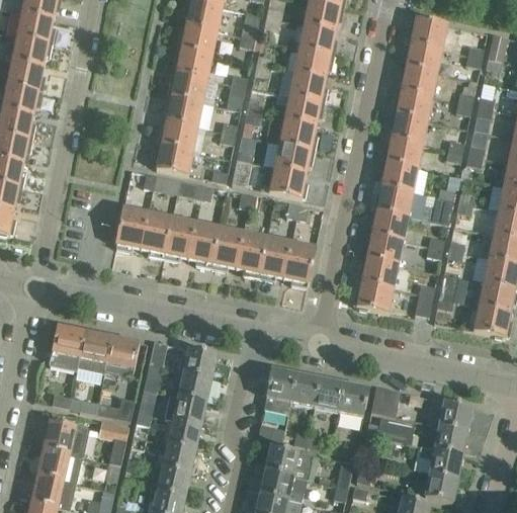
[(24,0),(22,13),(54,19),(56,11),(59,12),(62,0),(24,0)]
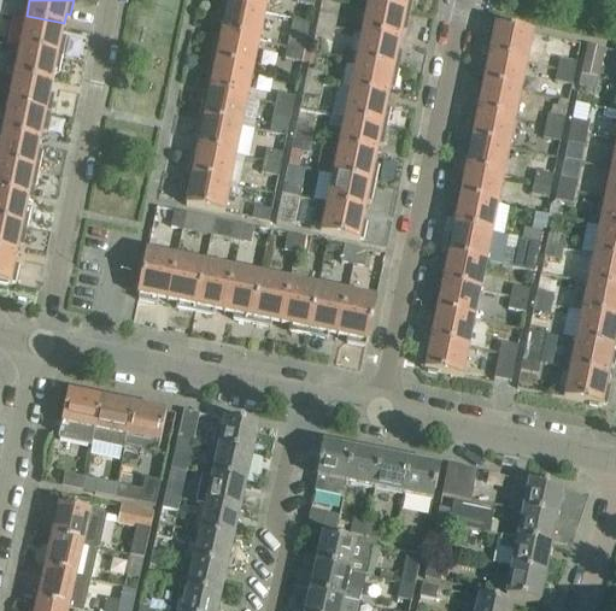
[(222,30),(260,37),(267,10),(223,0),(220,19),(224,21),(222,30)]
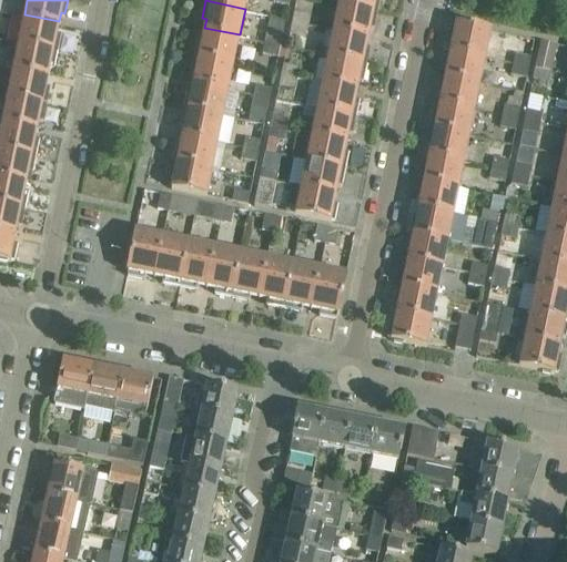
[(205,0),(245,9),(246,0),(205,0)]
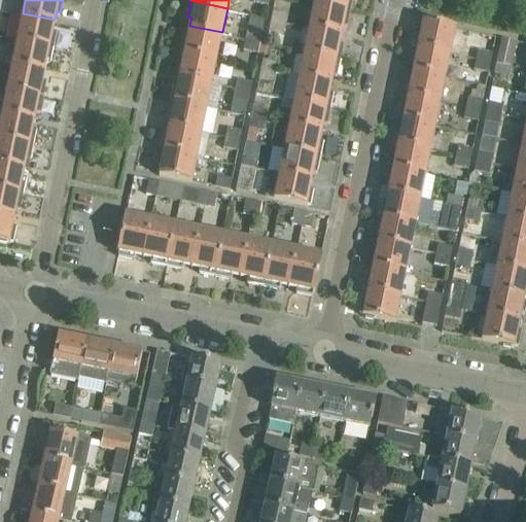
[(314,0),(309,25),(342,32),(344,23),(347,24),(350,8),(314,0)]
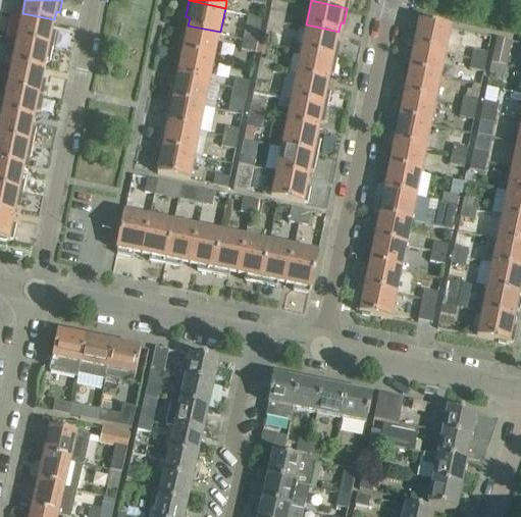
[(311,0),(347,8),(348,0),(311,0)]
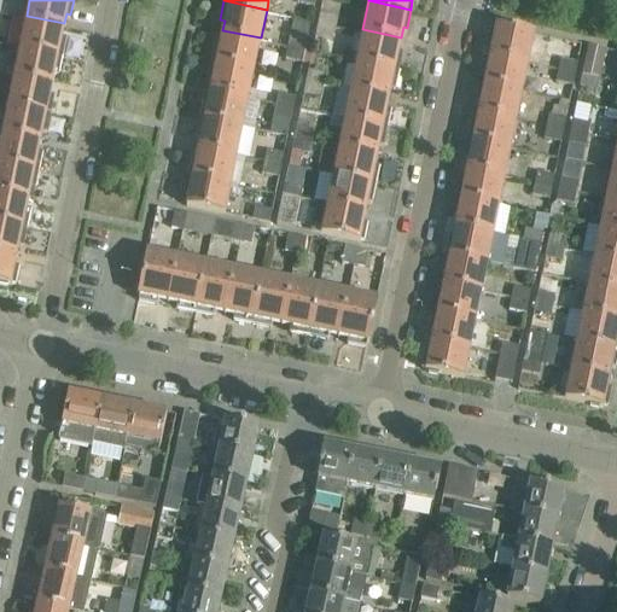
[(320,9),(318,21),(335,24),(337,12),(320,9)]
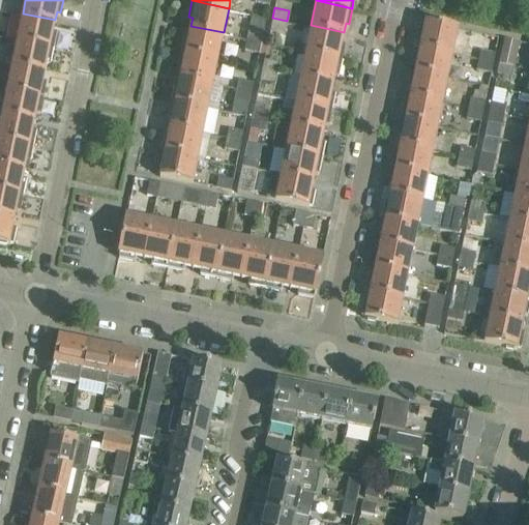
[(248,27),(246,37),(261,40),(262,39),(263,30),(266,16),(252,12),(248,27)]
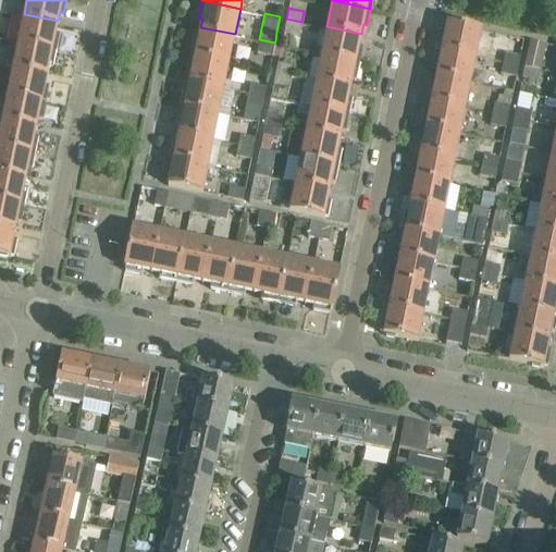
[(58,21),(24,14),(19,39),(57,47),(60,31),(57,29),(58,21)]
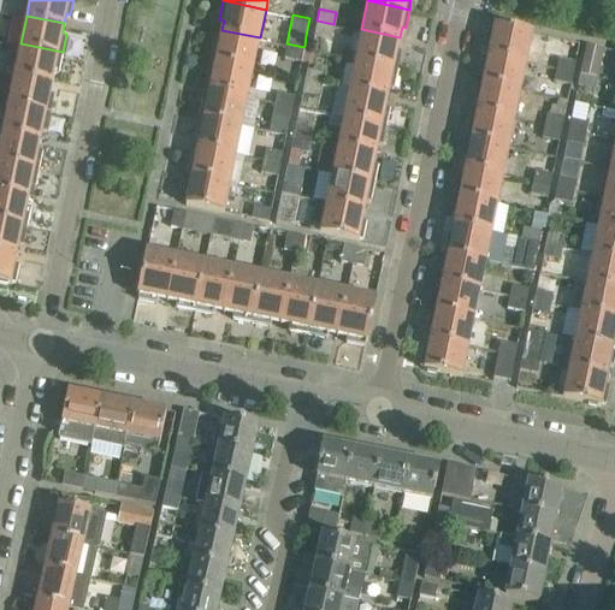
[(317,21),(314,31),(331,35),(333,24),(317,21)]
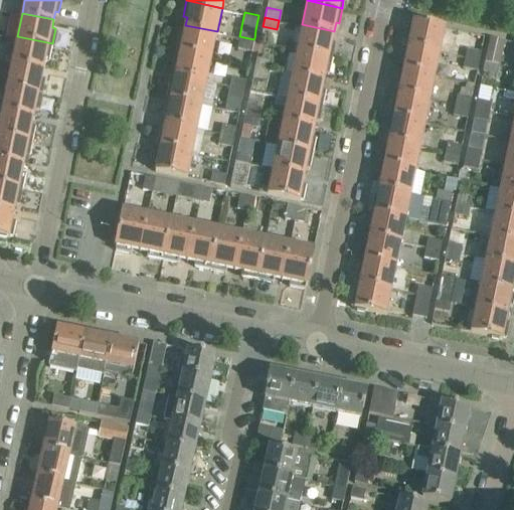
[(408,43),(441,49),(446,25),(412,18),(412,19),(409,19),(406,34),(410,35),(408,43)]
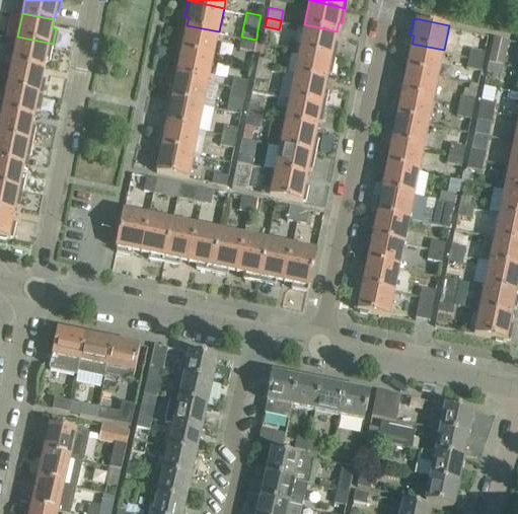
[(304,24),(300,49),(336,56),(339,41),(335,40),(337,31),(304,24)]
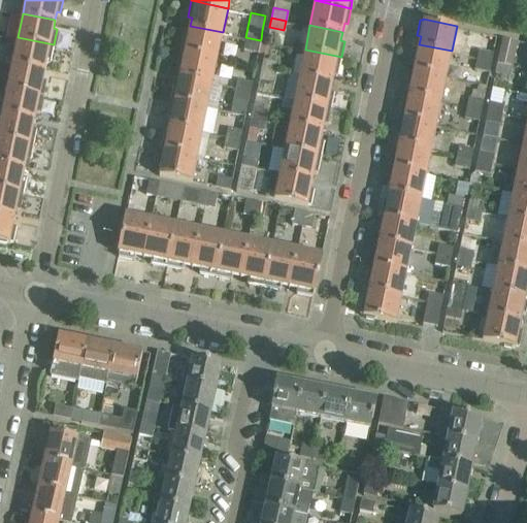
[(182,50),(218,57),(223,32),(190,26),(188,34),(185,34),(182,50)]
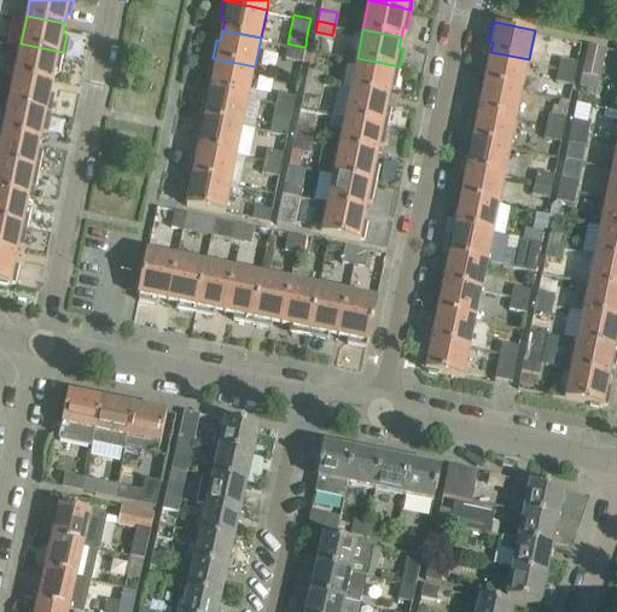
[(585,59),(582,70),(599,74),(601,63),(605,45),(588,41),(585,59)]
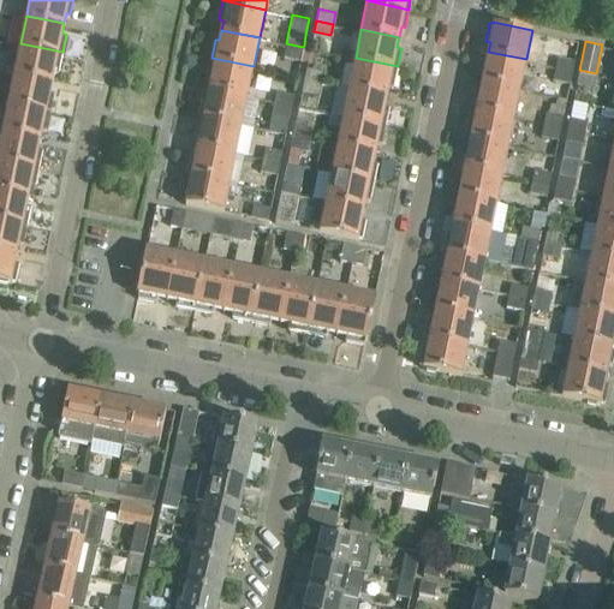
[(21,43),(15,72),(53,81),(54,70),(59,71),(63,52),(21,43)]
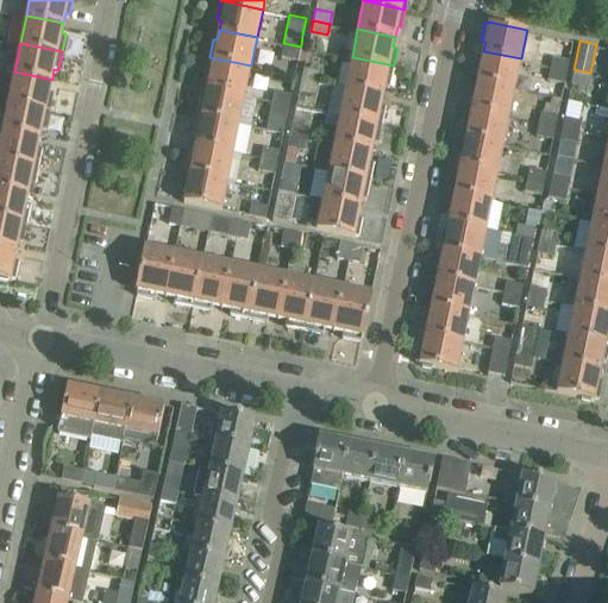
[(299,57),(300,46),(283,43),(281,54),(299,57)]
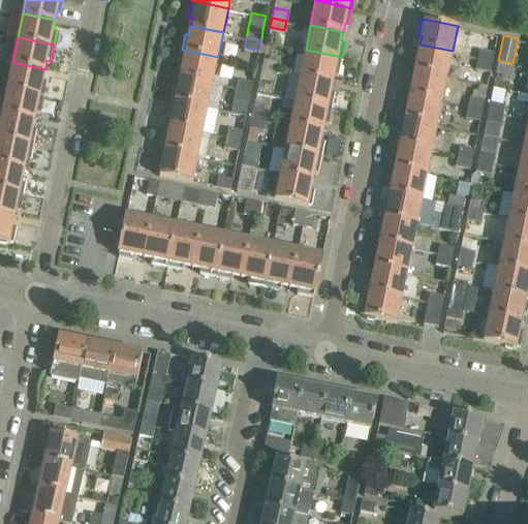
[(447,75),(453,51),(420,44),(417,53),(414,52),(411,68),(447,75)]
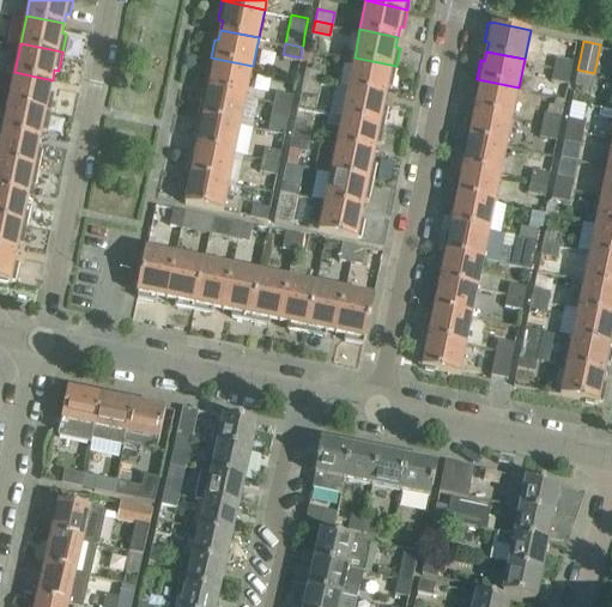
[(557,54),(555,65),(571,68),(574,58),(557,54)]
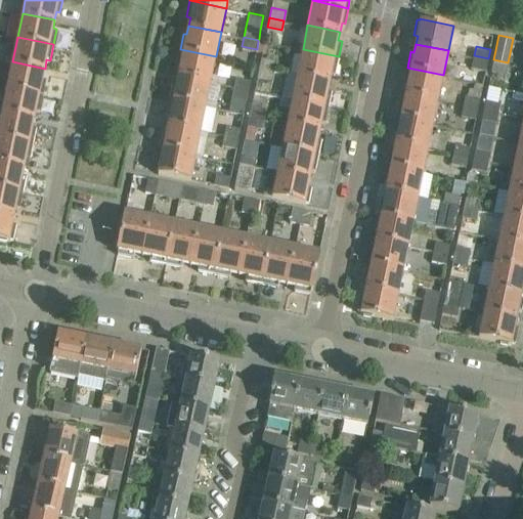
[(178,74),(211,81),(216,56),(180,49),(176,66),(180,66),(178,74)]
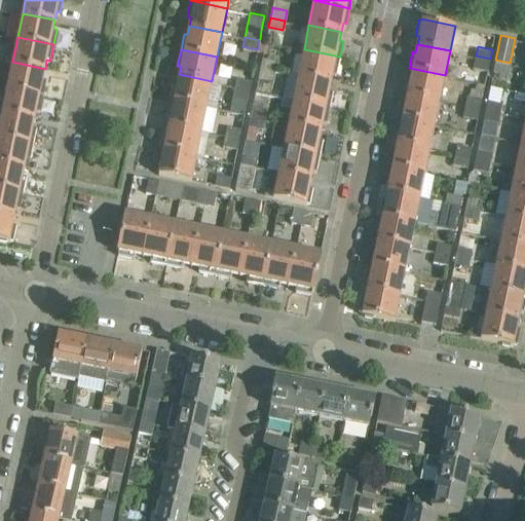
[(304,49),(299,74),(331,80),(333,72),(336,73),(340,57),(304,49)]
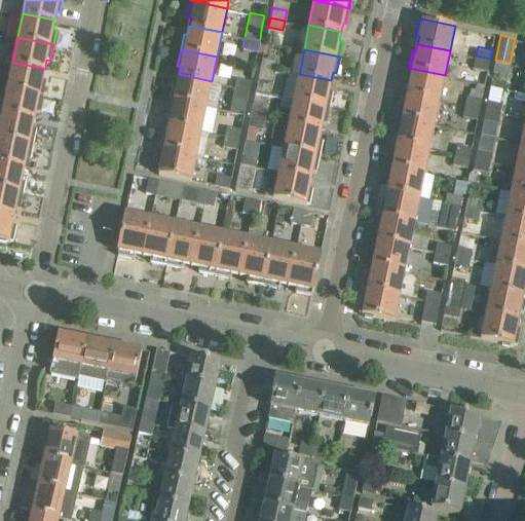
[(262,56),(260,66),(274,69),(277,59),(262,56)]
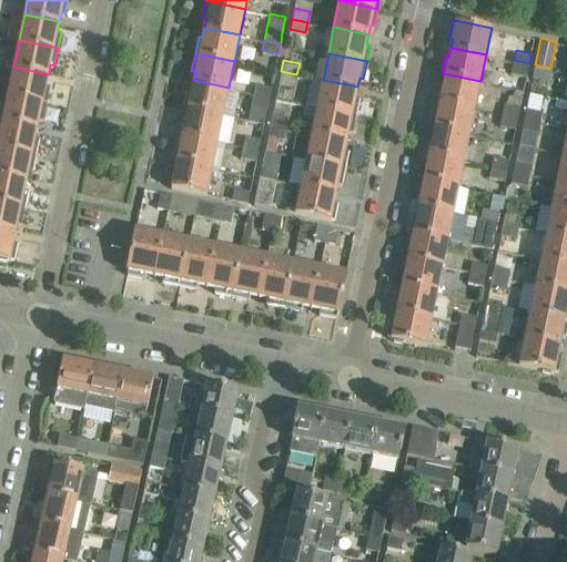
[(527,74),(529,63),(514,60),(512,71),(527,74)]
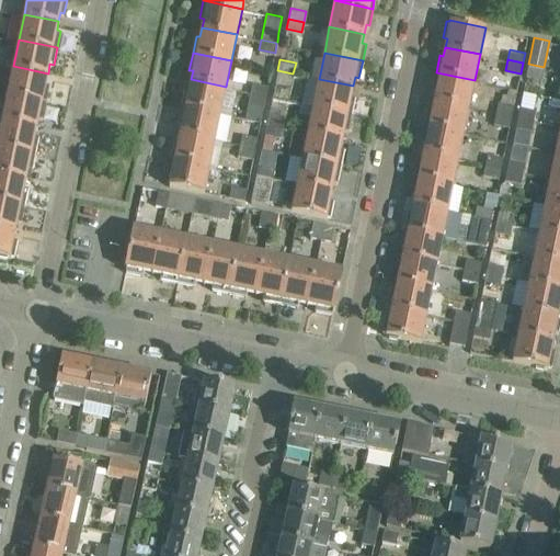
[(528,64),(526,75),(541,78),(544,67),(528,64)]
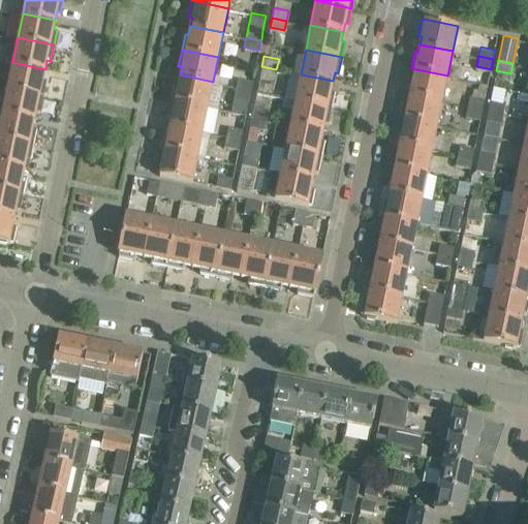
[(45,69),(12,62),(7,87),(43,94),(47,79),(43,78),(45,69)]
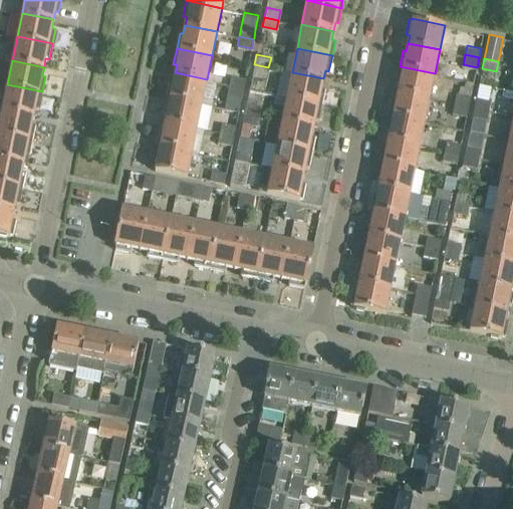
[(254,64),(252,73),(267,76),(268,67),(254,64)]
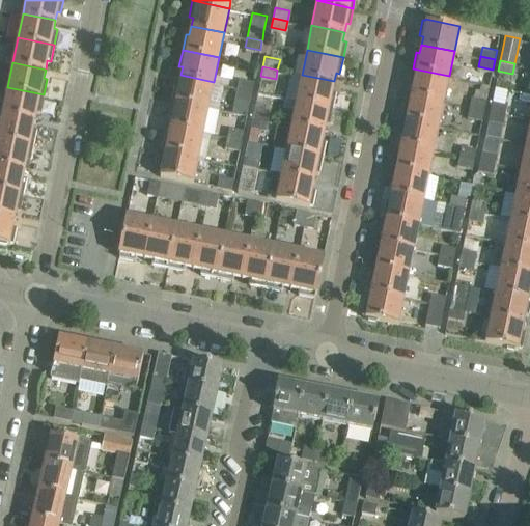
[(411,93),(444,100),(449,76),(413,68),(410,84),(413,85),(411,93)]
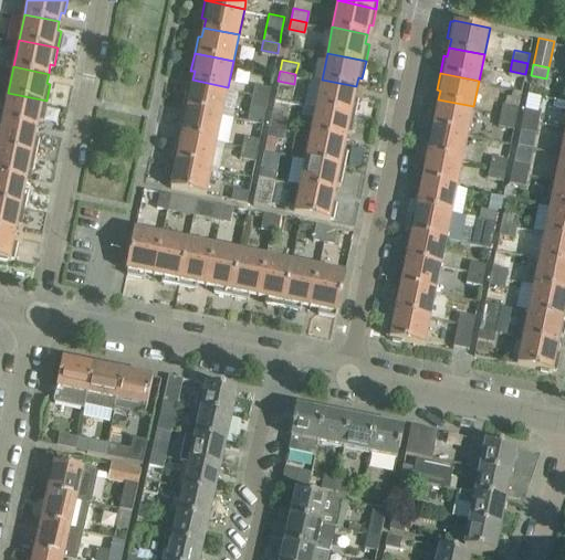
[(184,105),(222,113),(228,87),(192,80),(191,88),(187,88),(184,105)]
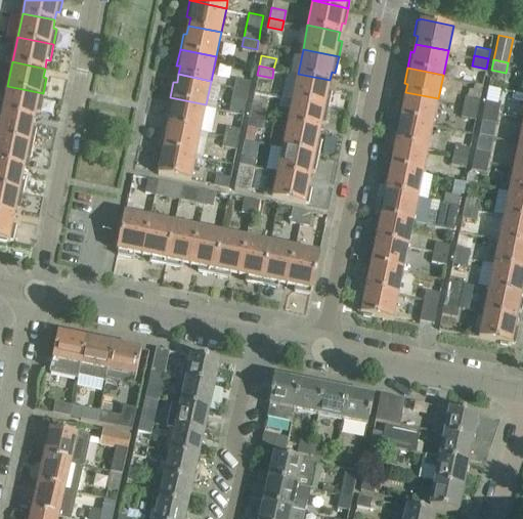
[(298,74),(293,97),(329,104),(332,89),(329,88),(330,80),(298,74)]
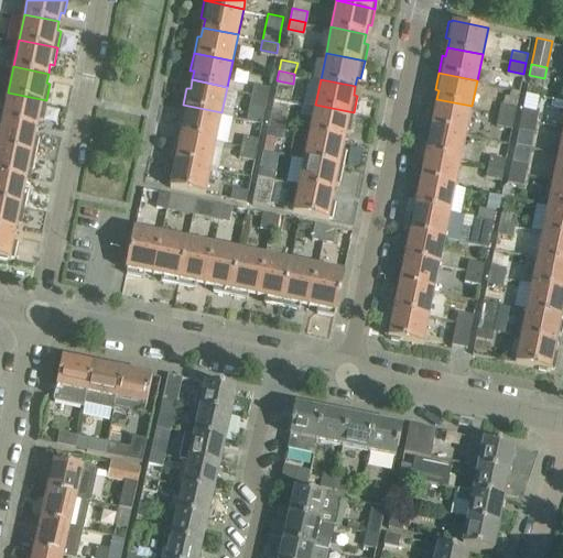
[(268,95),(270,85),(255,81),(252,91),(268,95)]
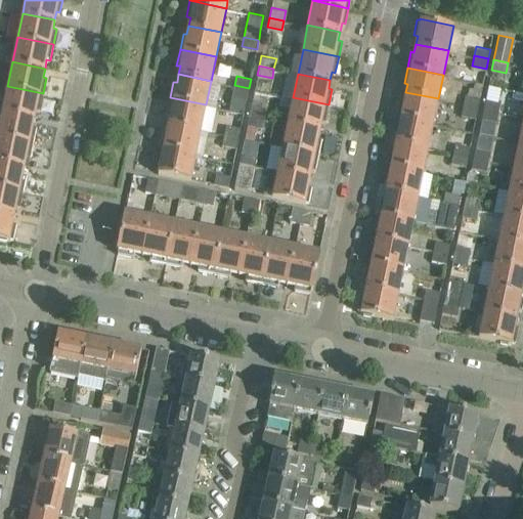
[(234,85),(229,110),(244,112),(249,88),(234,85)]
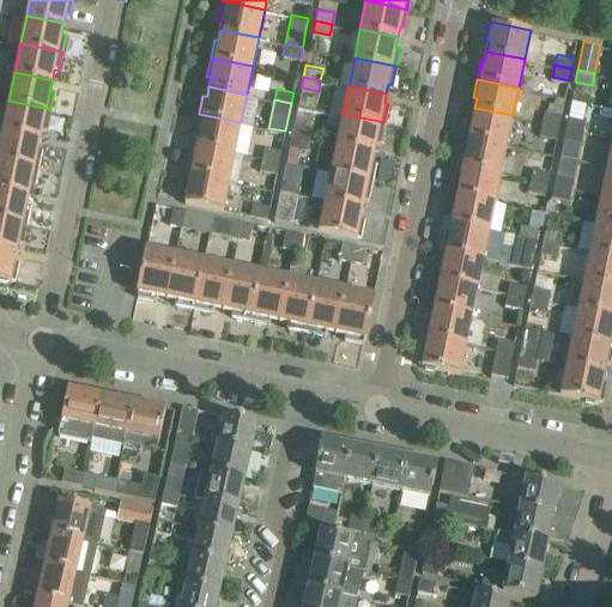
[(8,101),(2,129),(41,137),(42,127),(47,128),(50,109),(8,101)]
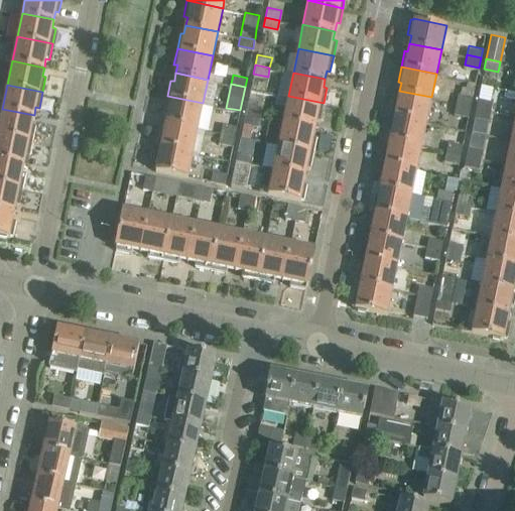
[(427,121),(431,97),(399,91),(398,99),(394,98),(391,114),(427,121)]
